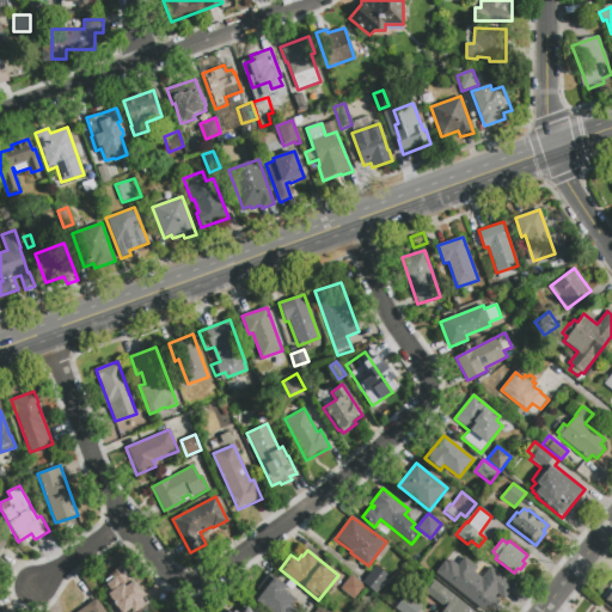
[(513,583),(501,598),(497,595),(485,611),(475,601),(472,604),(457,591),(458,588),(442,577),(453,563),(456,565),(460,561),(481,576),(490,565),(513,583)]
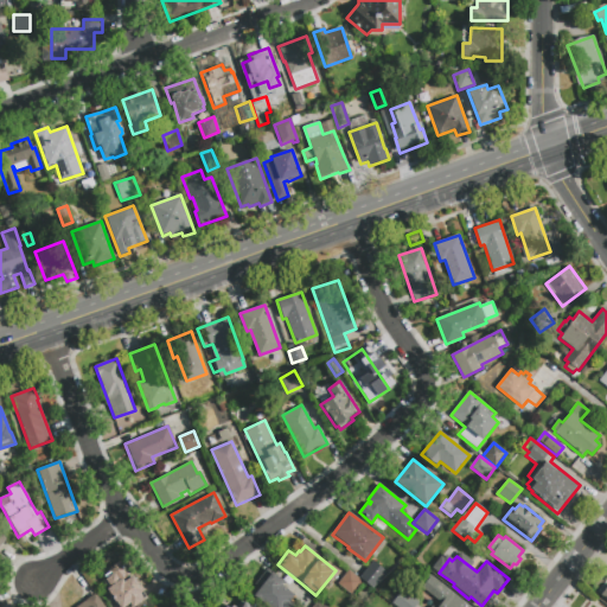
[(372,561),(387,572),(374,588),(359,577),(372,561)]
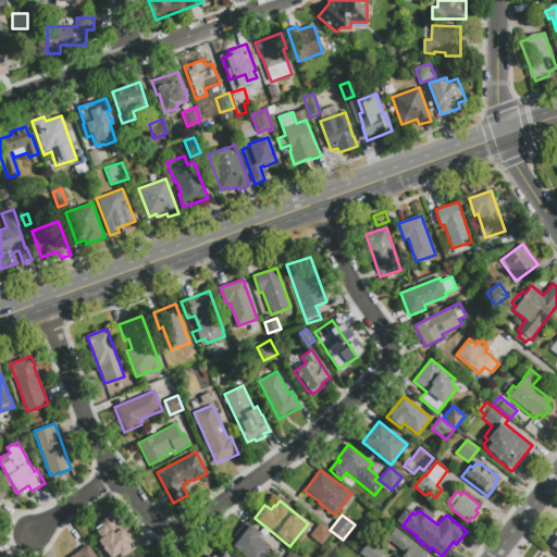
[(95,533),(102,528),(99,523),(109,516),(114,523),(116,522),(132,543),(128,546),(132,551),(122,556),(120,556),(118,555),(114,556),(108,556),(102,548),(103,547),(98,541),(99,540),(95,533)]
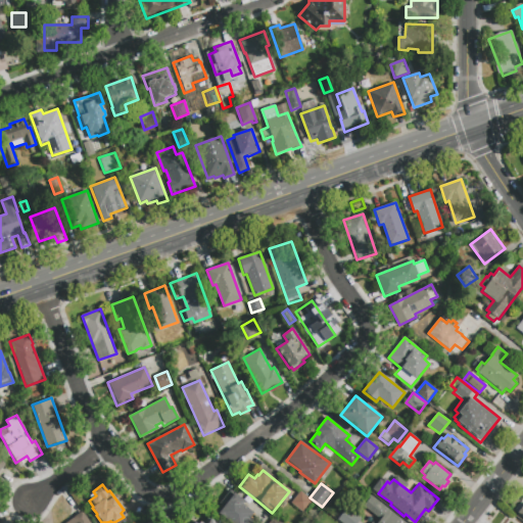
[(253,513),(250,518),(253,521),(251,522),(228,522),(217,514),(221,508),(222,509),(224,507),(220,504),(230,490),(245,502),(242,504),(253,513)]
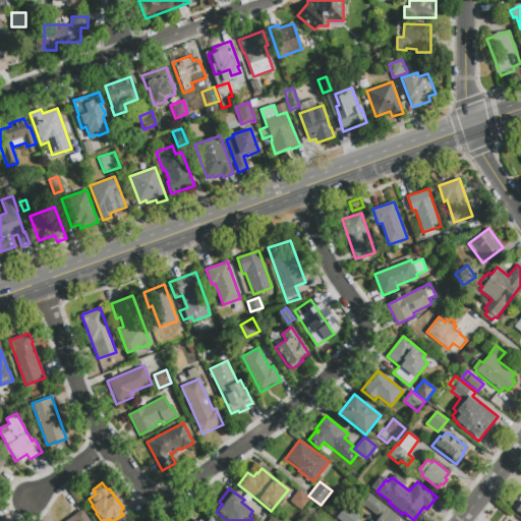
[(311,499),(302,511),(290,501),(299,489),(311,499)]
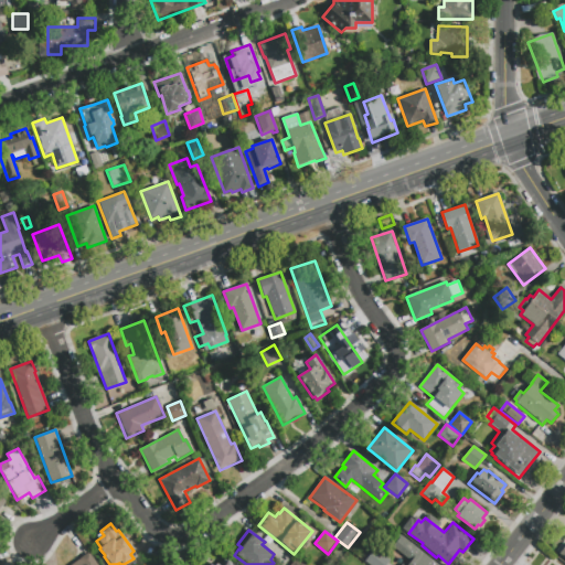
[(401,564),(403,563),(405,564),(407,564),(411,562),(393,547),(402,536),(437,564),(401,564)]
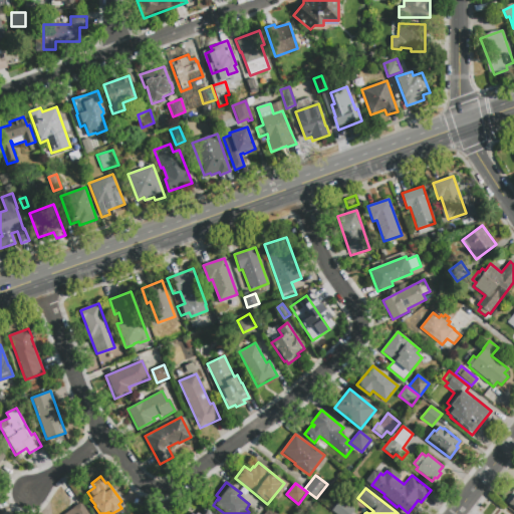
[(355,510),(352,513),(335,513),(332,511),(341,499),(355,510)]
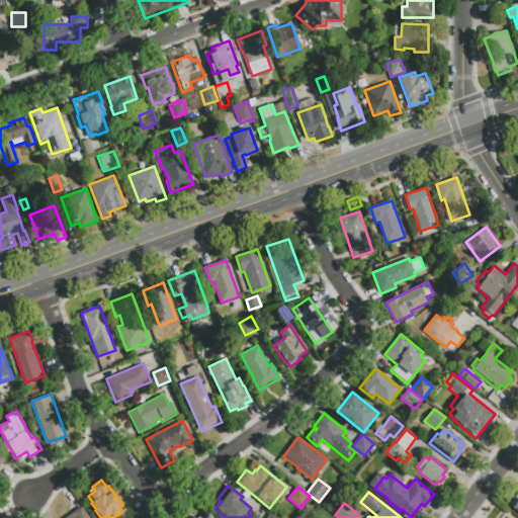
[(65,517),(81,507),(89,517),(65,517)]
